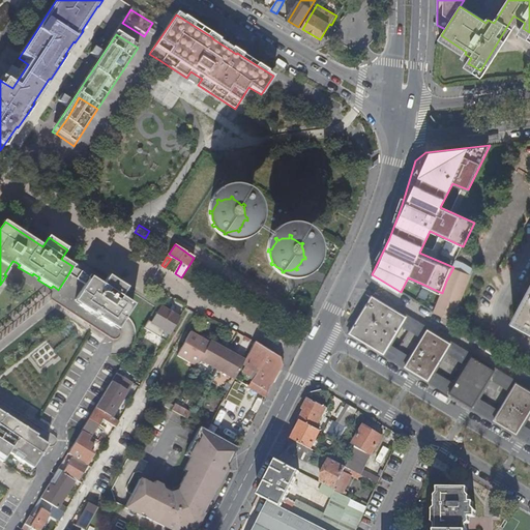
[(462,266),(455,263),(453,267),(446,281),(442,293),(435,312),(453,319),(471,276),(459,271),(462,266)]
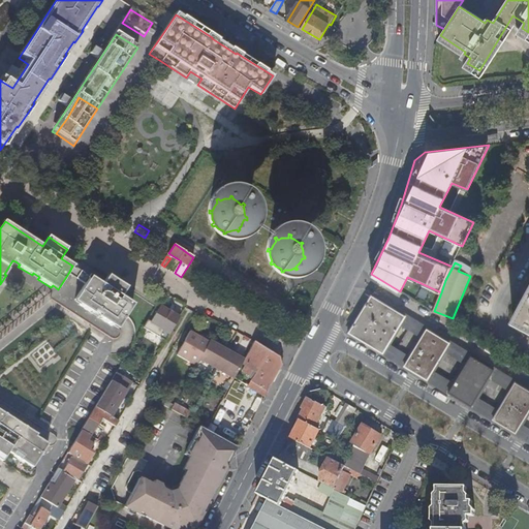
[(69,272),(86,283),(90,277),(72,266),(69,272)]
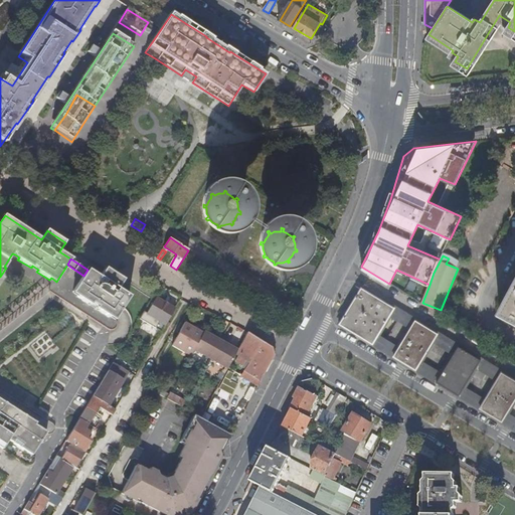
[(100,278),(88,270),(83,276),(72,293),(77,296),(76,297),(90,306),(91,304),(97,308),(96,310),(109,318),(110,316),(115,320),(121,312),(130,297),(118,290),(124,280),(106,269),(100,278)]
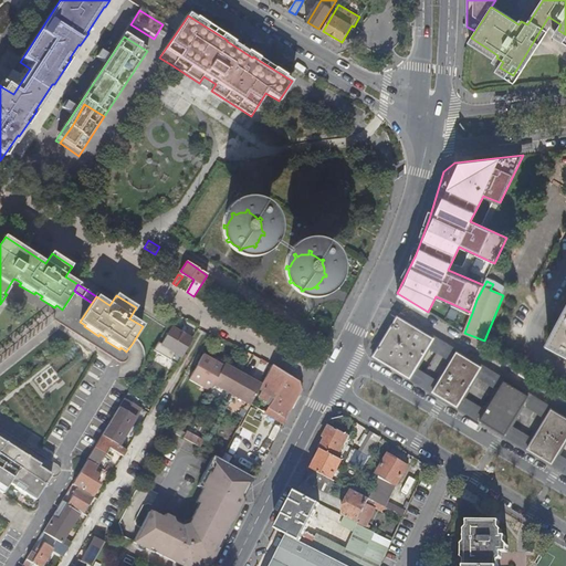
[(565,310),(548,343),(565,352),(565,310)]
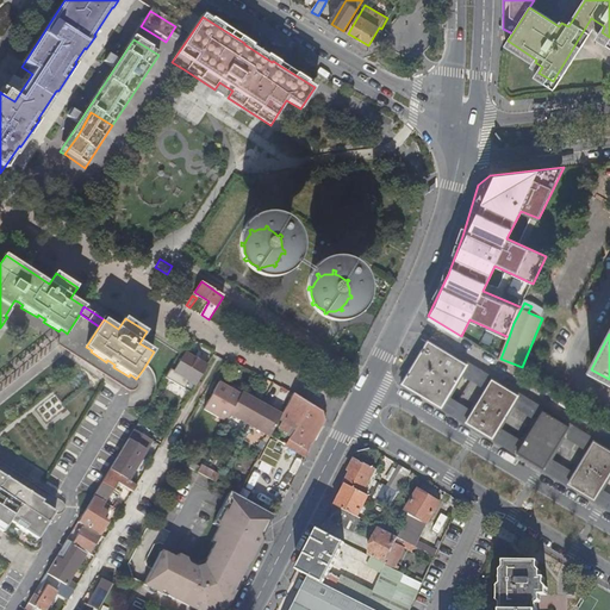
[(443,405),(448,398),(462,373),(467,365),(468,365),(429,341),(403,383),(442,406),(443,405)]
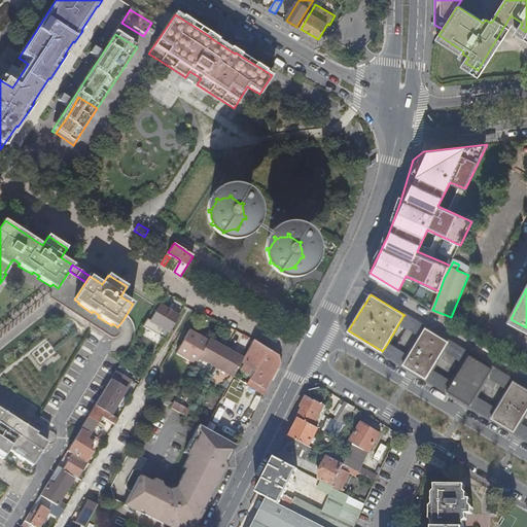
[(160,335),(163,328),(169,332),(179,315),(168,309),(170,307),(163,303),(161,305),(159,304),(149,320),(155,324),(152,330),(160,335)]
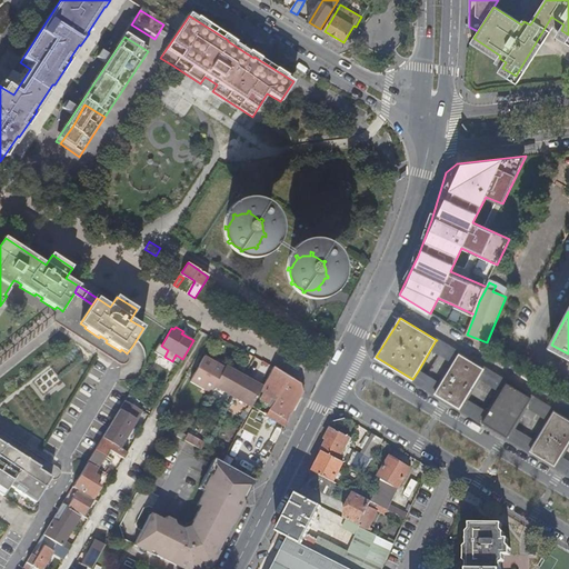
[(431,348),(455,362),(459,355),(436,340),(431,348)]
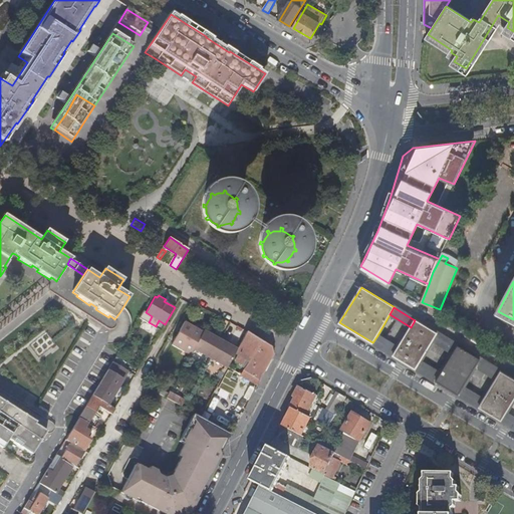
[(377,335),(399,347),(411,327),(390,314),(377,335)]
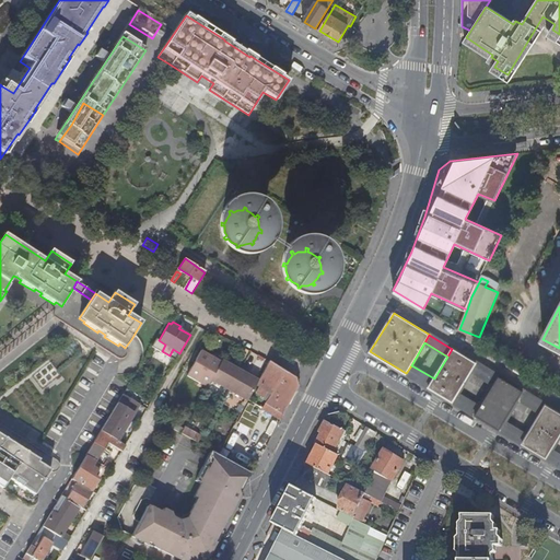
[(434,378),(430,386),(429,387),(453,401),(454,400),(457,393),(471,371),(476,363),(476,362),(452,348),(452,349),(447,357),(434,378)]
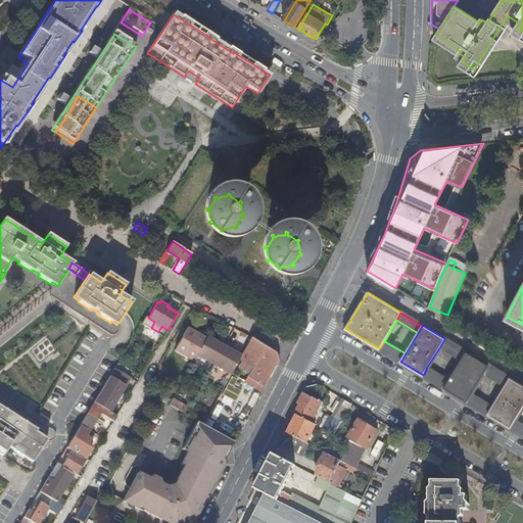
[(182,344),(180,343),(176,351),(194,362),(197,355),(207,338),(189,327),(184,336),(186,337),(182,344)]
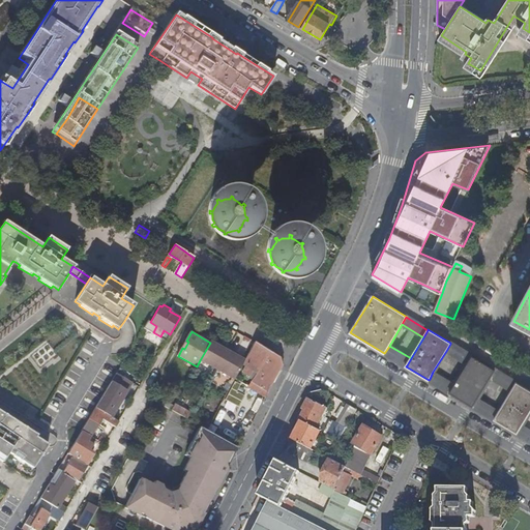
[(200,360),(234,380),(235,378),(242,363),(244,360),(235,355),(237,352),(222,344),(221,347),(211,342),(210,343),(200,360)]
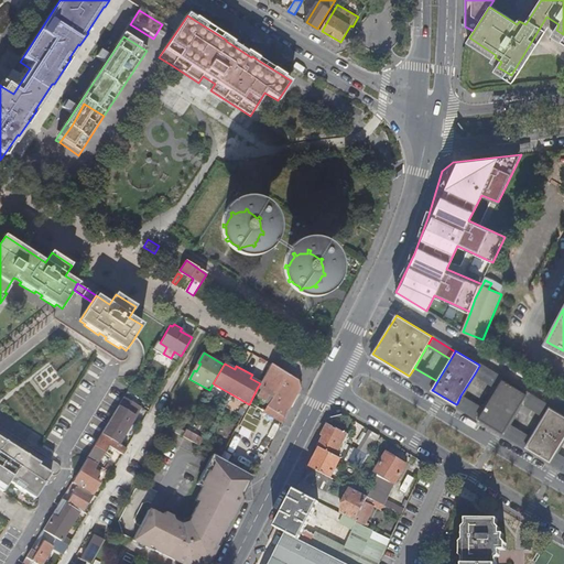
[(268,407),(270,408),(278,413),(285,418),(300,390),(297,381),(271,365),(260,383),(258,387),(262,389),(258,396),(270,403),(268,407)]
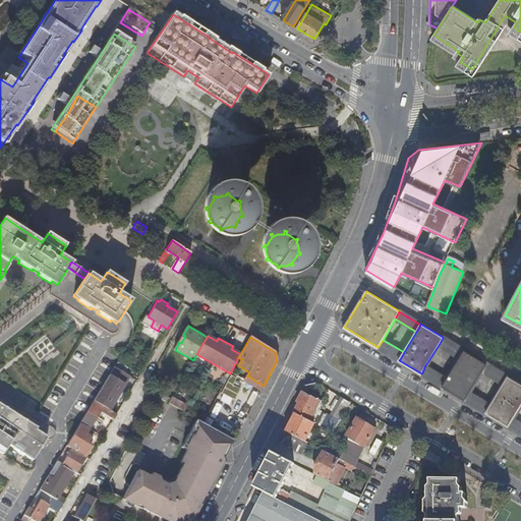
[(463,351),(443,338),(439,345),(459,358),(463,351)]
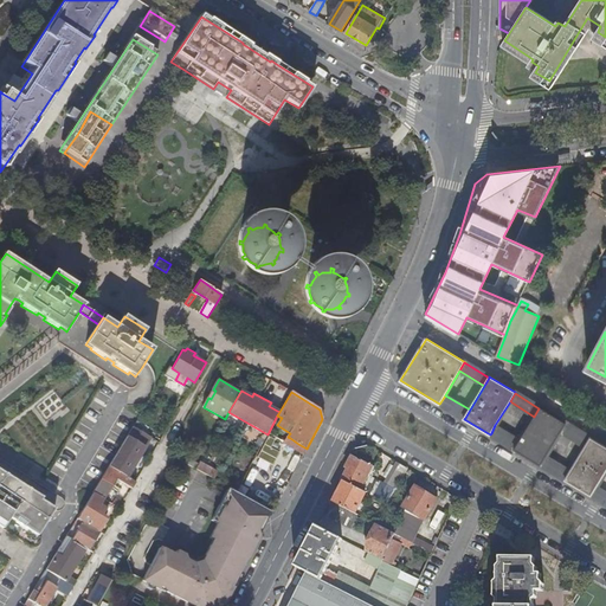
[(440,403),(465,418),(470,410),(445,395),(440,403)]
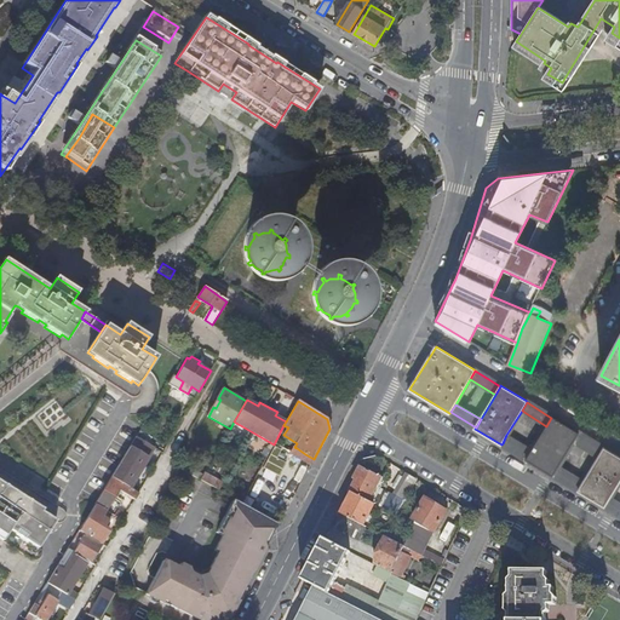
[(546,426),(522,411),(506,435),(532,451),(546,426)]
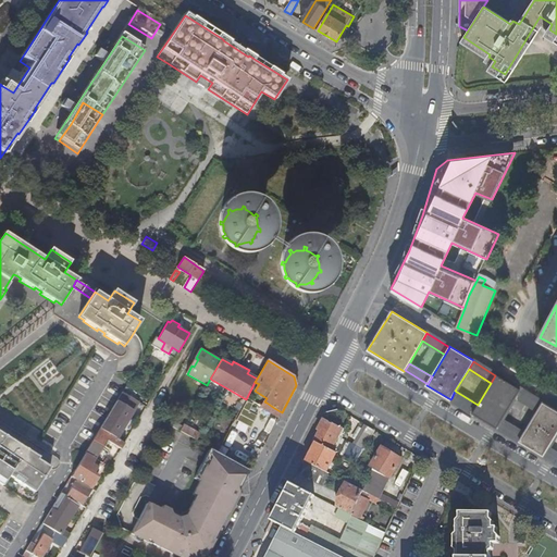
[(495,375),(491,383),(478,405),(473,411),(473,413),(497,428),(497,426),(502,419),(515,397),(519,390),(520,388),(496,374),(495,375)]
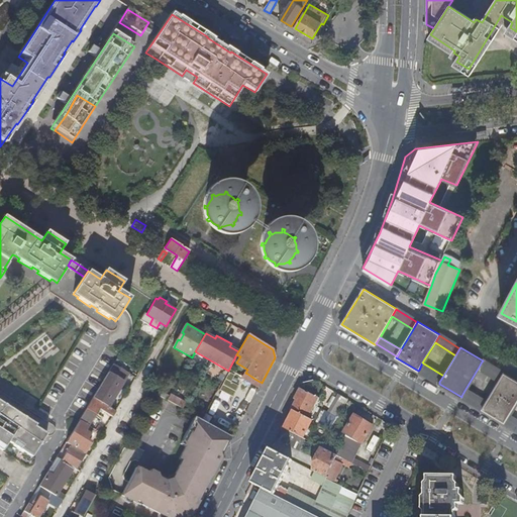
[(123,370),(126,365),(116,359),(113,365),(123,370)]
